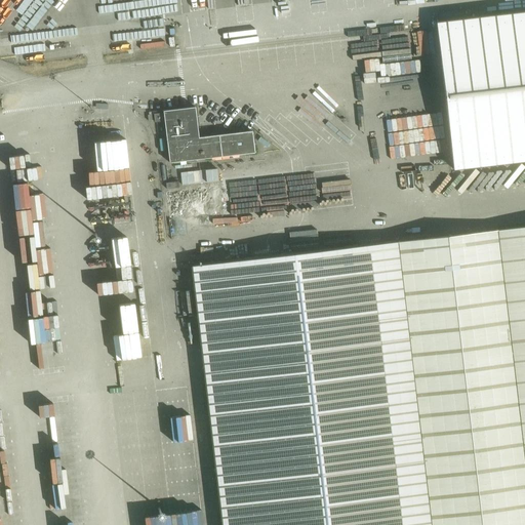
[(453,169),(524,160),(524,11),(436,23),(453,169)]
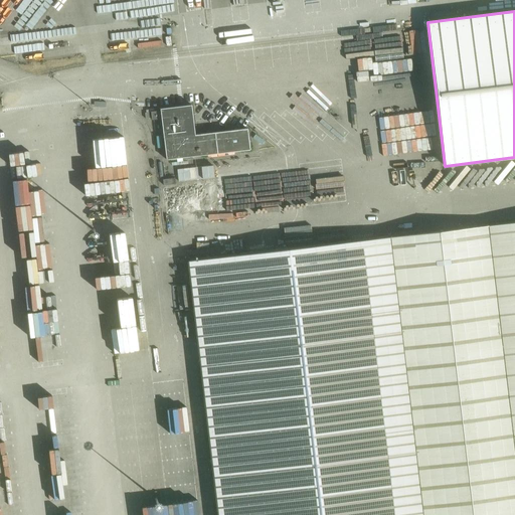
[(249,150),(248,142),(247,129),(195,135),(191,106),(160,109),(160,112),(151,113),(152,120),(162,119),(166,160),(249,150)]
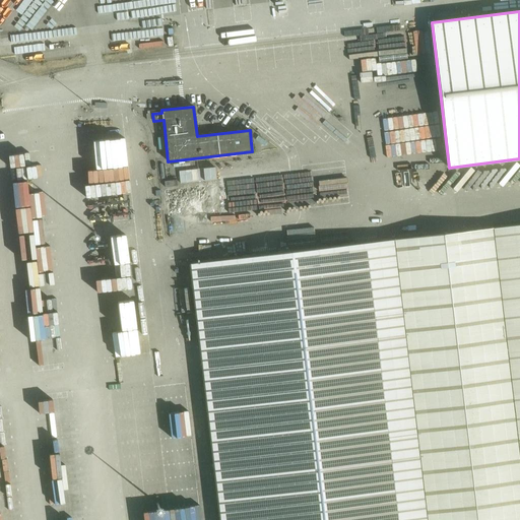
[(285,178),(166,189),(169,214),(287,203),(285,178)]
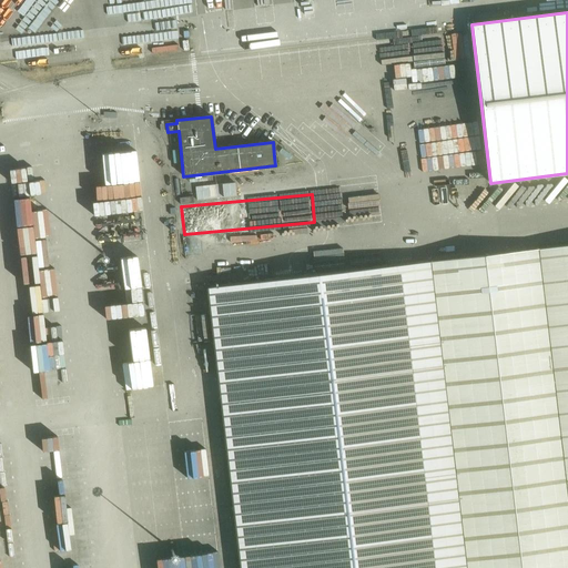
[(201,235),(185,235),(186,253),(201,253),(201,235)]
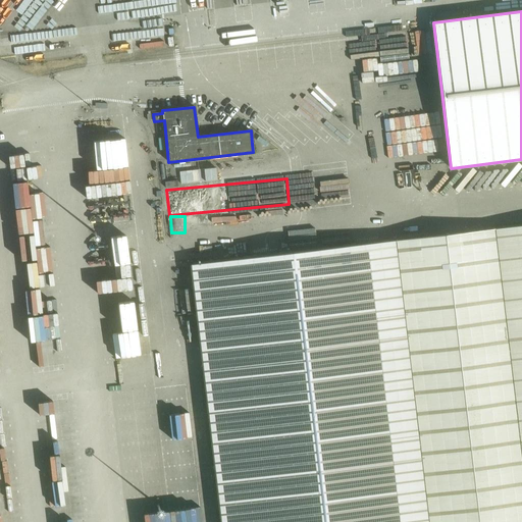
[(521,225),(494,228),(519,431),(521,458),(521,225)]
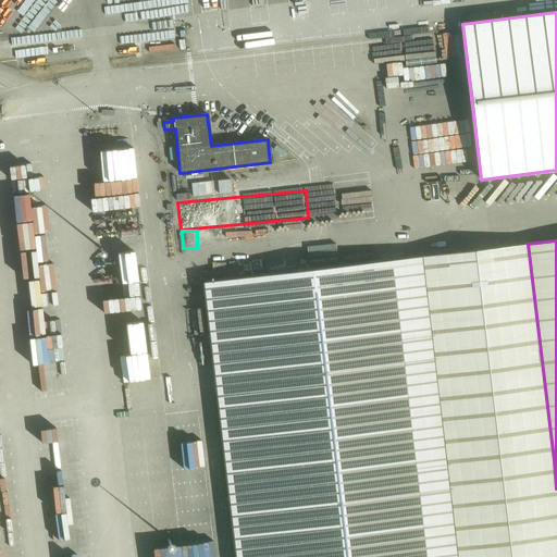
[(528,244),(419,257),(454,556),(556,556),(556,489),(554,460),(528,244)]
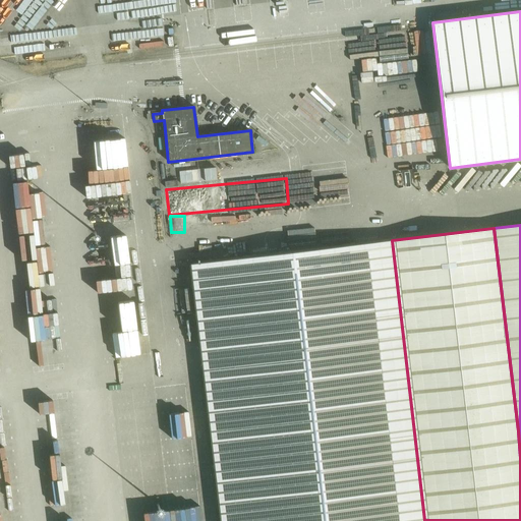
[(424,520),(392,240),(190,264),(204,378),(220,520),(424,520)]
